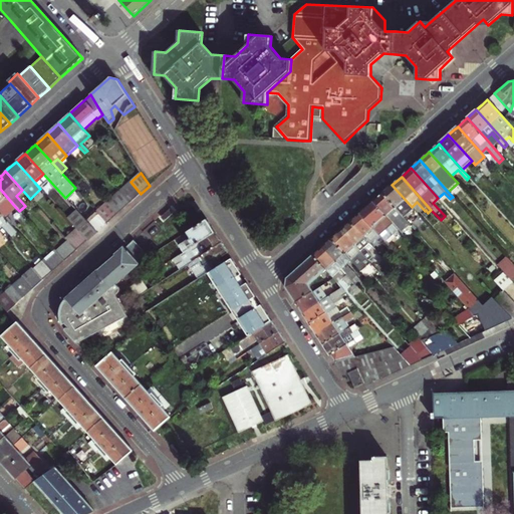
[(130,204),(141,194),(131,182),(118,192),(130,204)]
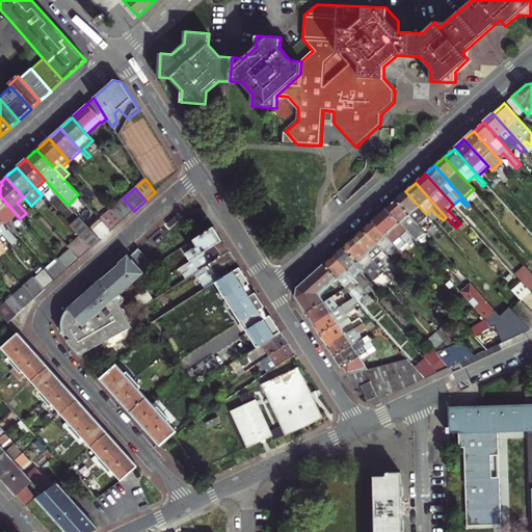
[(426,214),(405,191),(401,195),(396,200),(417,223),(427,215),(426,214)]
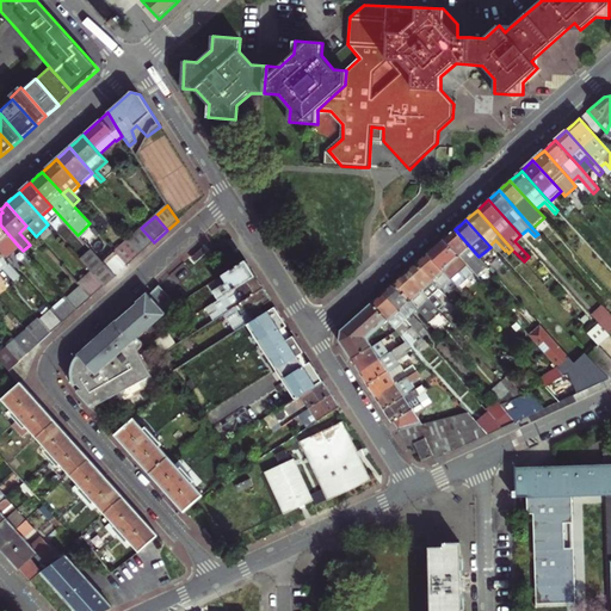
[(0,253),(5,260),(19,247),(0,224),(0,253)]
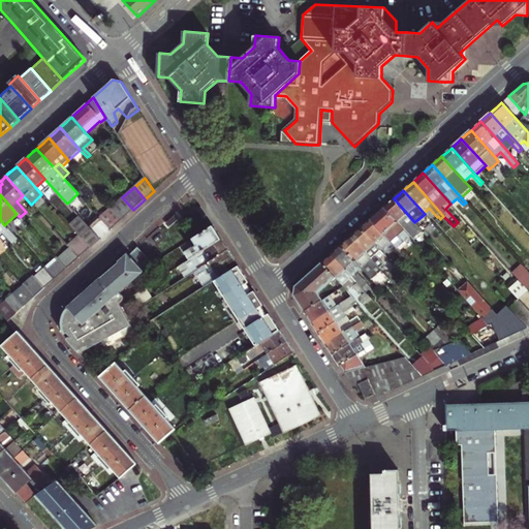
[(123,219),(133,210),(122,197),(112,207),(123,219)]
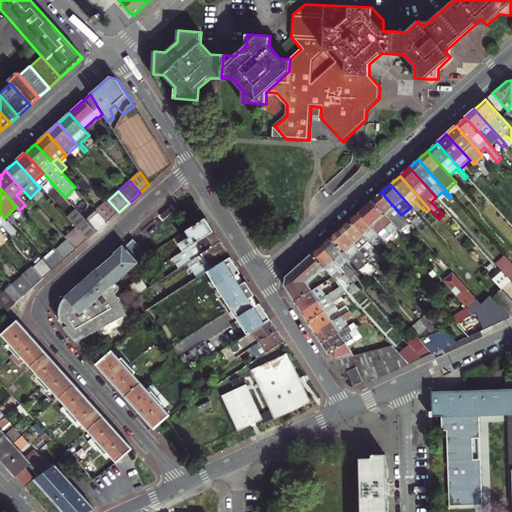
[(401,215),(381,192),(378,196),(372,201),(397,229),(399,232),(409,224),(401,215)]
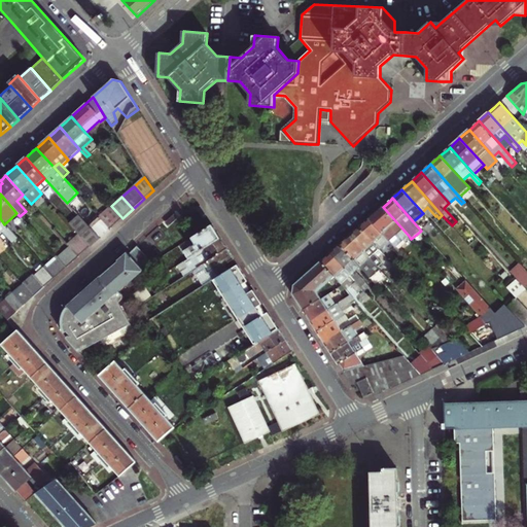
[(110,230),(123,218),(111,206),(99,217),(110,230)]
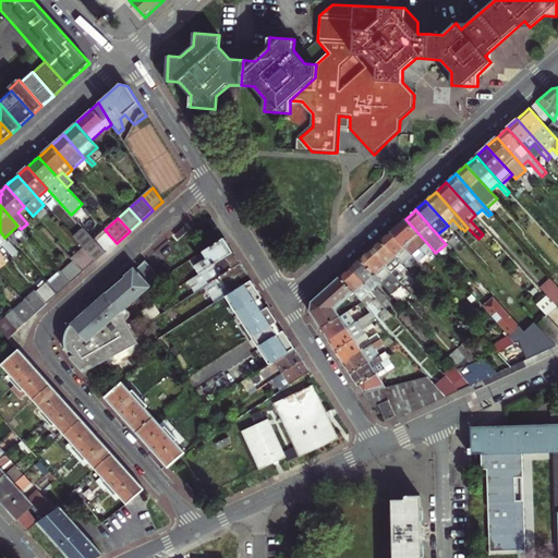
[(433,250),(405,219),(399,225),(390,232),(412,257),(419,263),(433,250)]
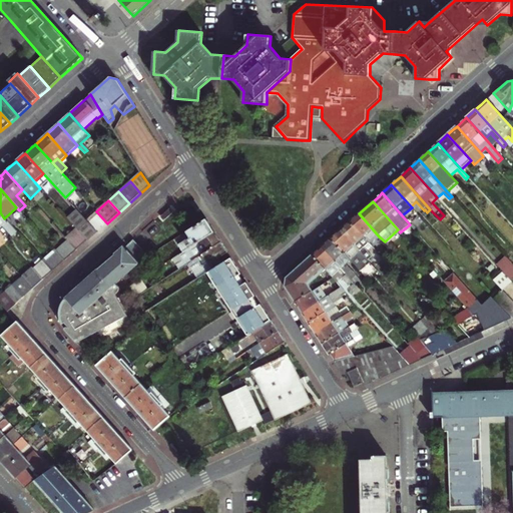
[(88,240),(97,232),(76,209),(67,217),(77,228),(88,240)]
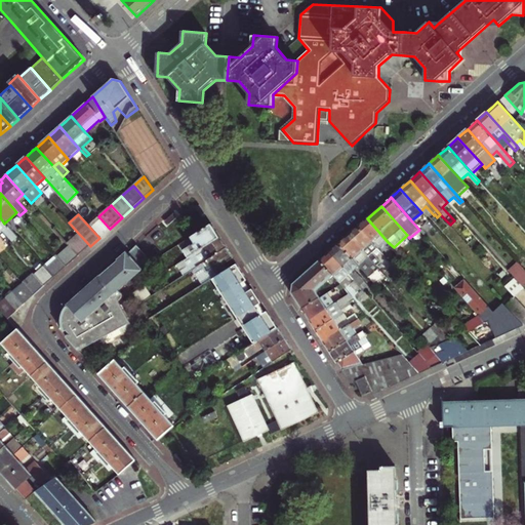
[(0,234),(3,232),(12,242),(17,238),(4,224),(0,217),(0,234)]
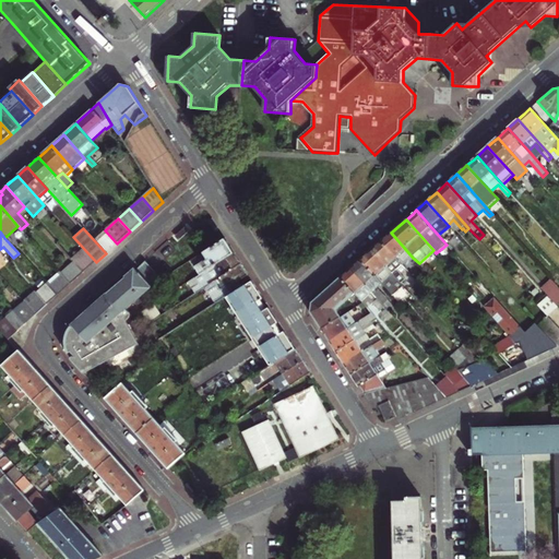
[(413,258),(391,233),(387,237),(381,241),(406,270),(408,272),(415,268),(419,273),(424,269),(419,263),(413,258)]
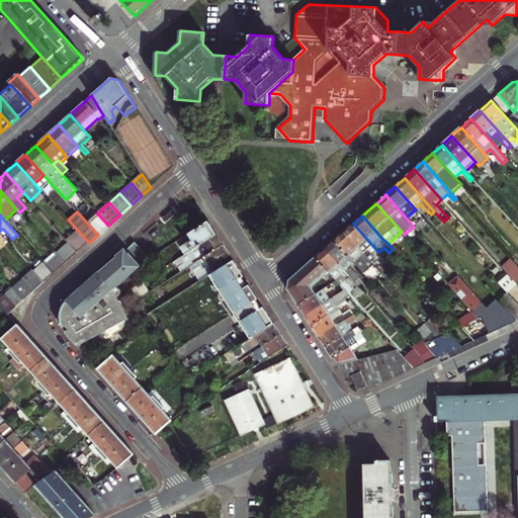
[(180,248),(185,255),(217,234),(213,230),(208,222),(188,235),(192,240),(180,248)]
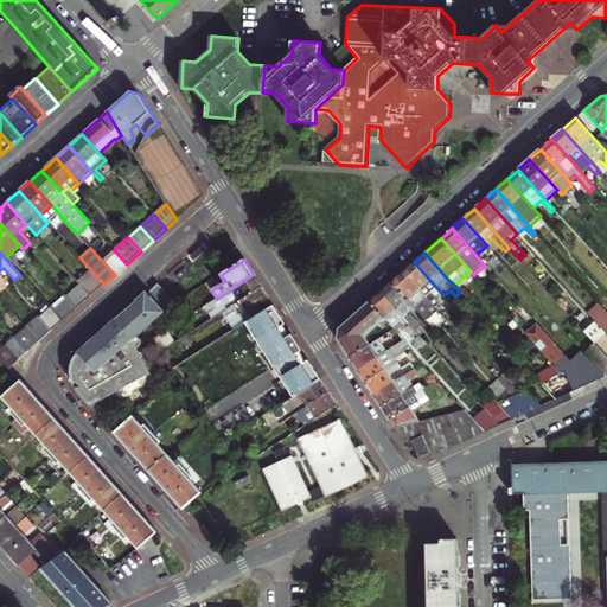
[(441,293),(414,262),(410,266),(402,273),(409,282),(413,280),(420,289),(419,291),(435,310),(440,305),(435,299),(441,293)]
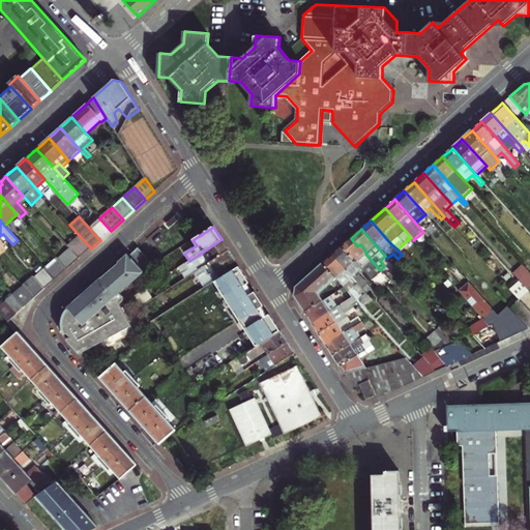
[(80,259),(91,248),(80,236),(68,246),(70,248),(80,259)]
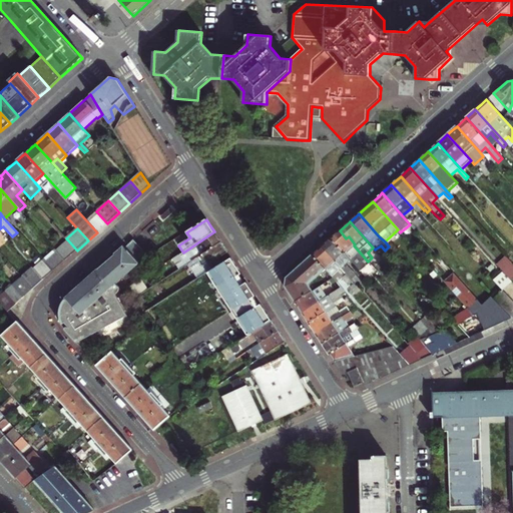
[(346,238),(340,230),(337,232),(331,238),(350,260),(360,272),(370,264),(368,262),(354,245),(355,244),(349,236),(346,238)]
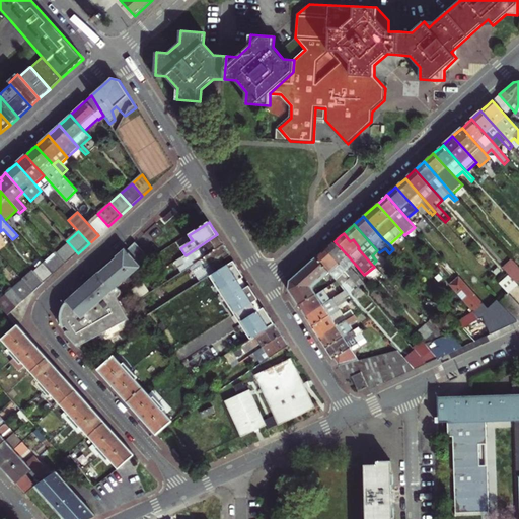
[(181,273),(191,267),(224,245),(221,241),(217,234),(186,255),(174,262),(181,273)]
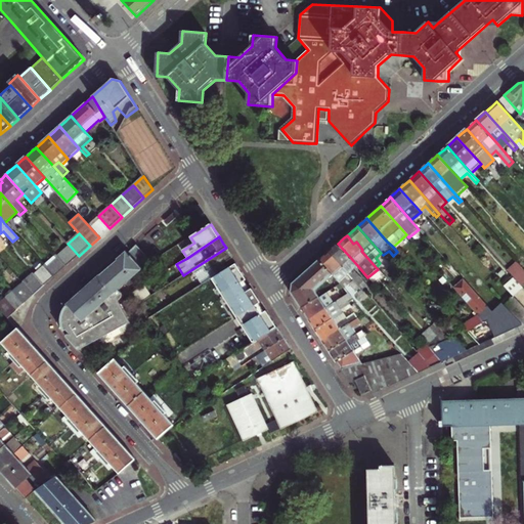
[(353,269),(357,265),(338,244),(335,247),(328,253),(335,260),(337,259),(343,266),(342,267),(363,291),(367,286),(353,269)]
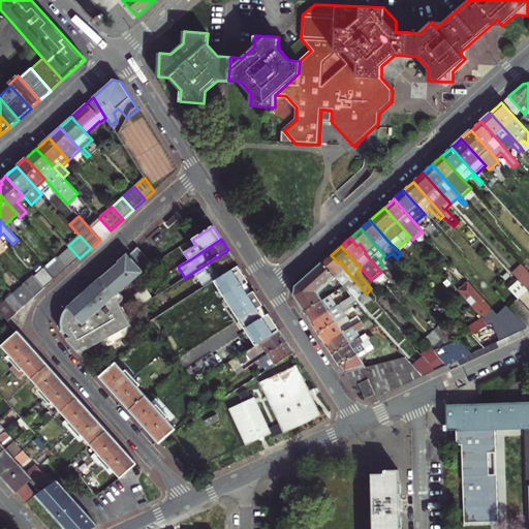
[(150,262),(136,248),(128,257),(127,256),(87,291),(67,310),(68,310),(67,311),(66,313),(65,314),(64,316),(63,318),(63,320),(63,322),(58,327),(65,335),(66,334),(69,337),(66,340),(80,354),(111,345),(135,323),(119,305),(120,303),(121,300),(121,298),(121,296),(118,293),(142,273),(141,272),(150,262)]
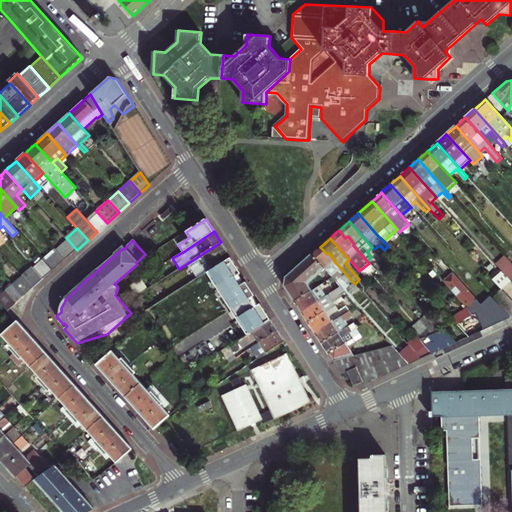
[(65,260),(77,250),(68,240),(56,250),(65,260)]
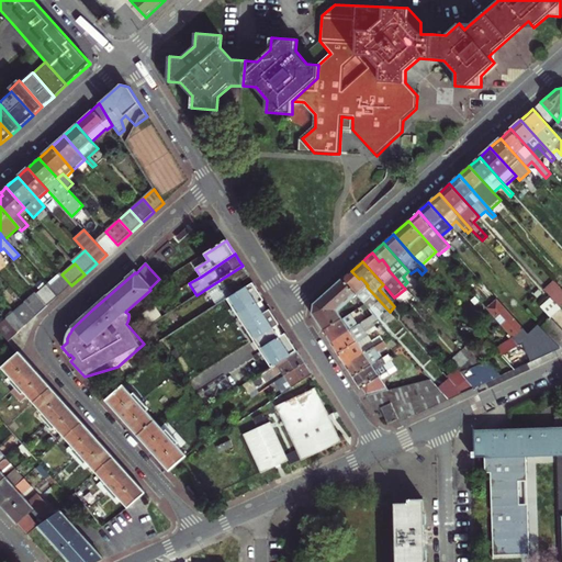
[(249,277),(243,266),(206,289),(217,304),(227,298),(253,281),(249,277)]
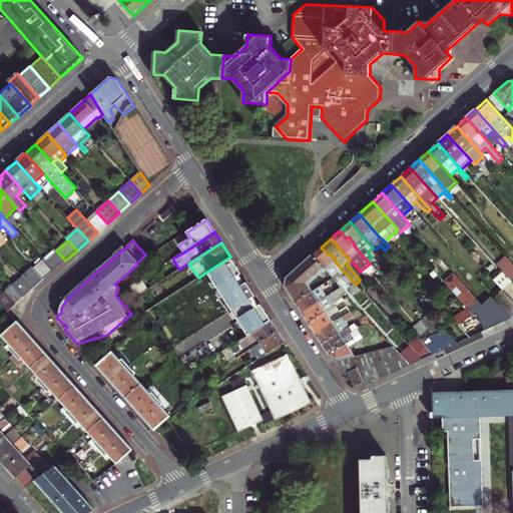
[(328,254),(321,247),(319,249),(312,255),(328,273),(337,283),(342,279),(356,294),(360,290),(356,285),(335,262),(336,261),(330,253),(328,254)]
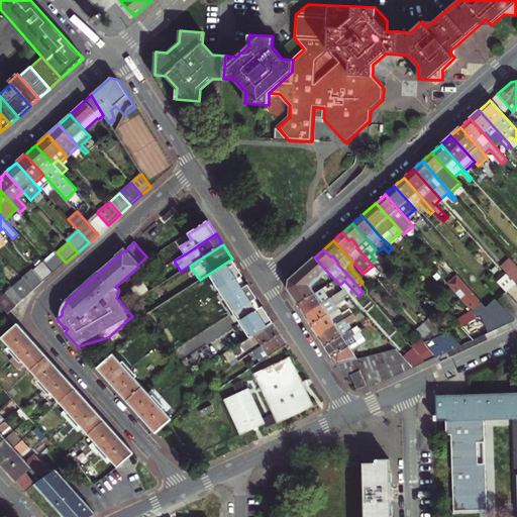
[(54,274),(66,263),(57,252),(56,251),(43,263),(54,274)]
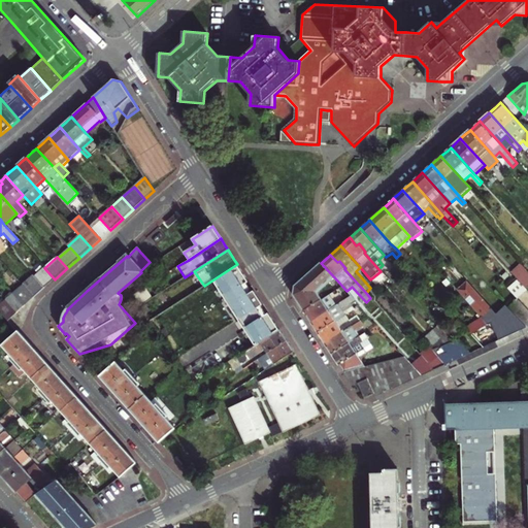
[(337,281),(321,263),(310,272),(295,286),(294,295),(304,311),(322,300),(318,294),(337,281)]
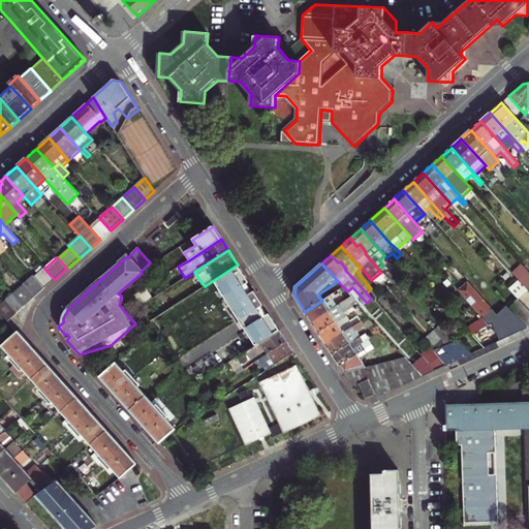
[(249,282),(238,265),(214,280),(217,284),(212,288),(217,297),(222,293),(225,298),(219,301),(225,309),(230,306),(240,320),(235,323),(240,332),(245,329),(247,333),(242,336),(248,344),(253,341),(256,346),(280,331),(269,313),(263,317),(257,308),(263,305),(261,301),(254,290),(249,294),(243,285),(249,282)]
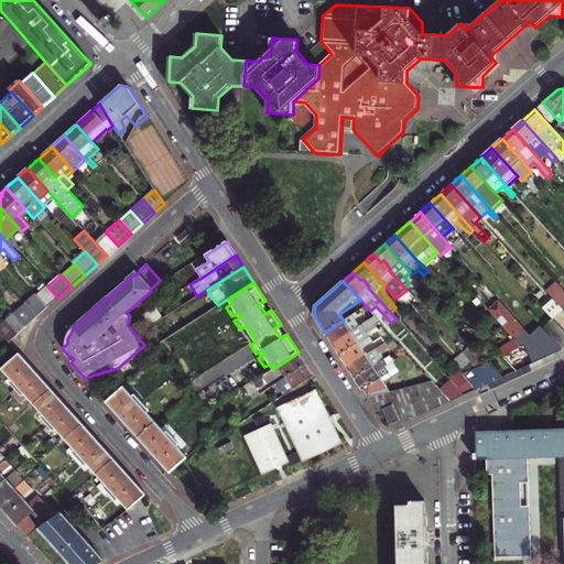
[(546,291),(553,300),(561,307),(563,305),(563,290),(556,282),(546,291)]
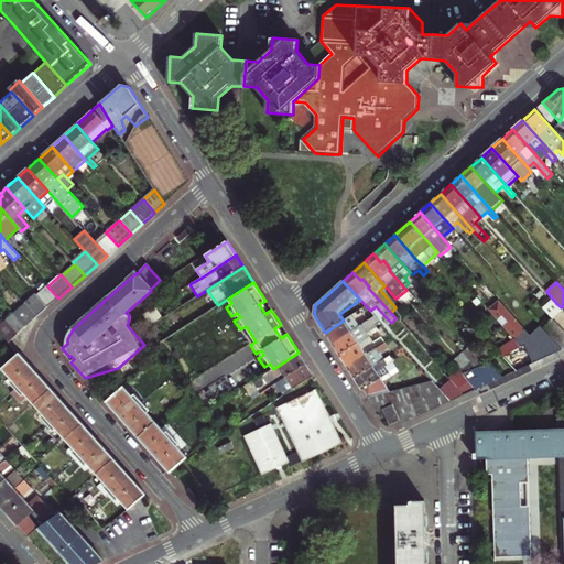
[(49,307),(58,299),(47,286),(36,295),(49,307)]
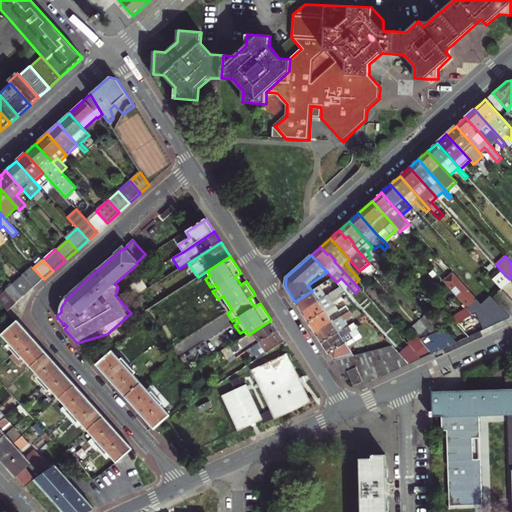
[(33,289),(44,279),(33,268),(32,267),(22,277),(33,289)]
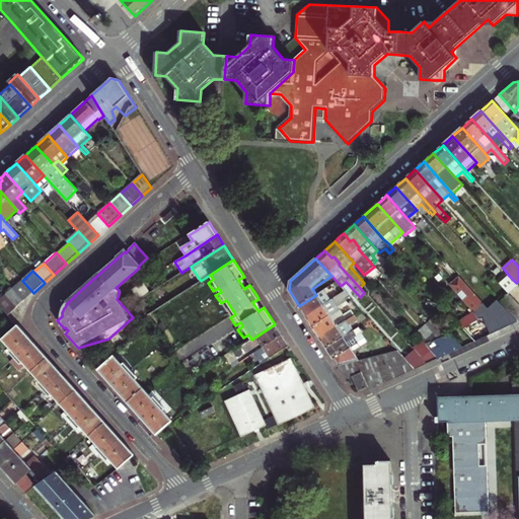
[(509,293),(518,285),(516,283),(509,276),(500,284),(509,293)]
